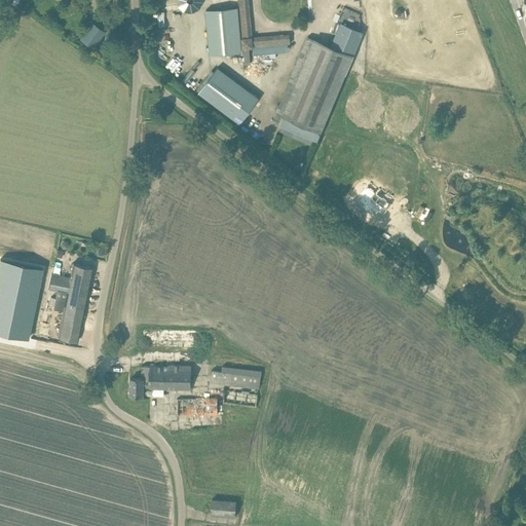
[(151,0),(152,12),(201,6),(200,0),(151,0)]
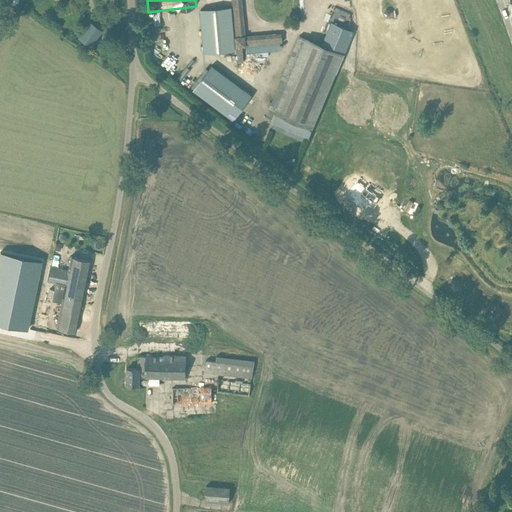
[(232,0),(236,46),(237,46),(238,62),(244,62),(242,46),(282,42),(282,36),(241,39),(238,0),(232,0)]
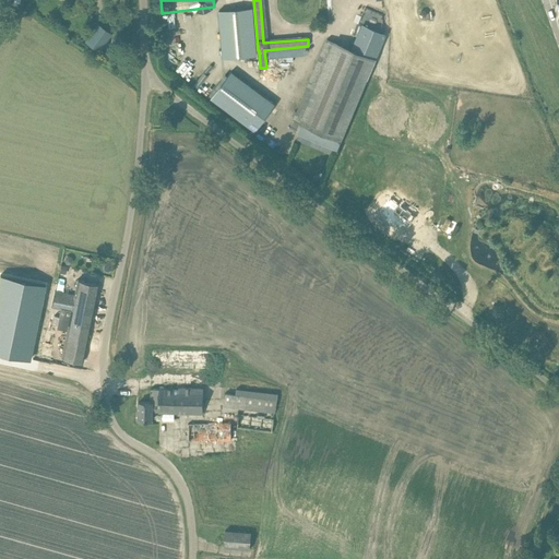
[(251,7),(219,10),(223,58),(256,55),(251,7)]
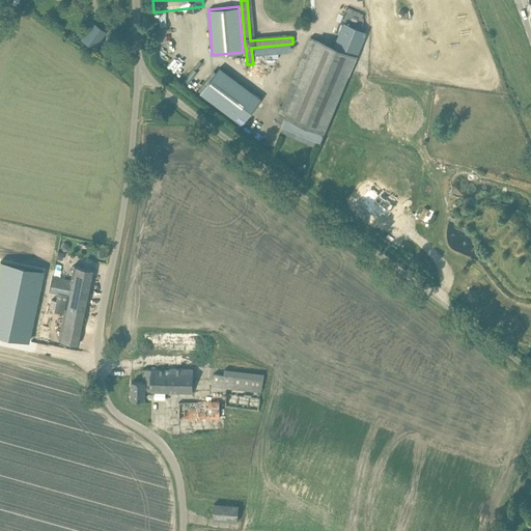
[(92,23),(84,34),(91,39),(87,45),(93,49),(106,32),(92,23)]
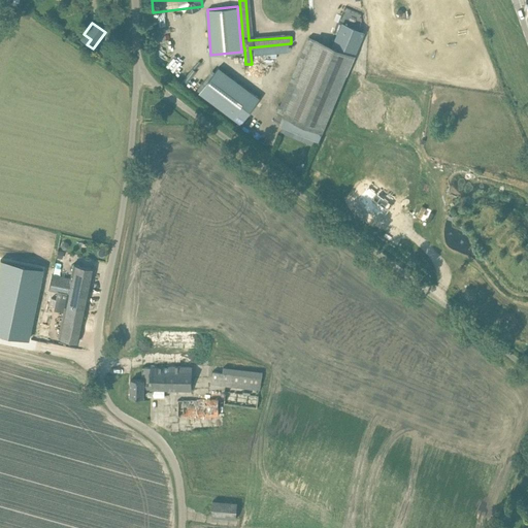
[(273,120),(319,139),(355,55),(354,55),(363,33),(341,24),(332,45),(309,36),(273,120)]
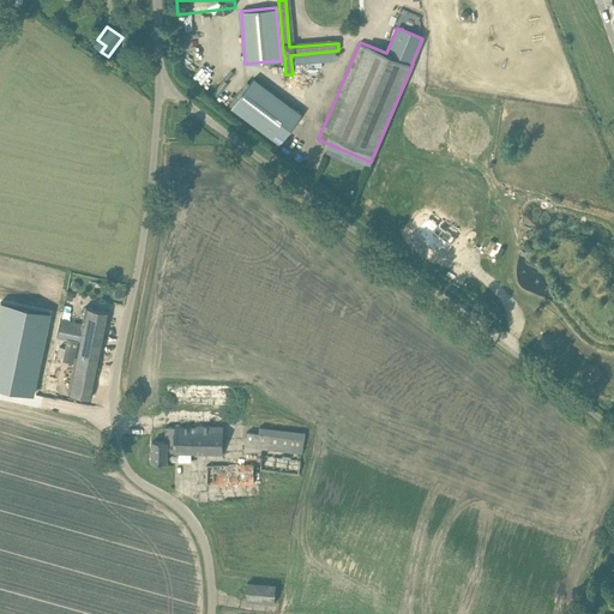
[(302,115),(253,78),(232,107),(281,144),(302,115)]
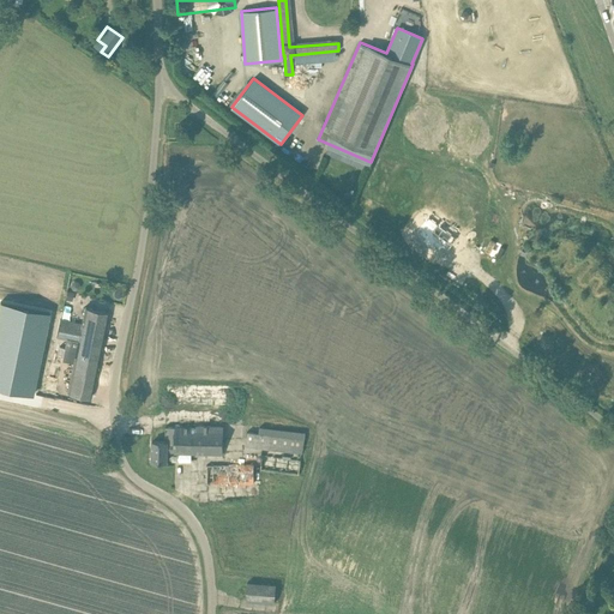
[(447,250),(457,238),(429,216),(416,233),(426,239),(423,242),(432,248),(434,246),(440,251),(443,246),(447,250)]
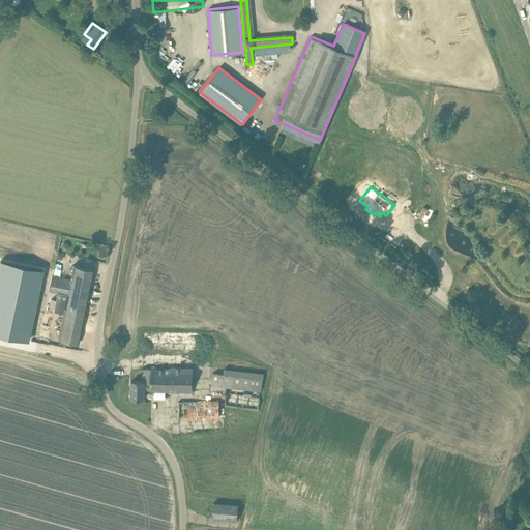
[(52,275),(49,291),(57,293),(67,295),(63,313),(58,339),(78,343),(93,269),(74,265),(70,280),(52,275)]
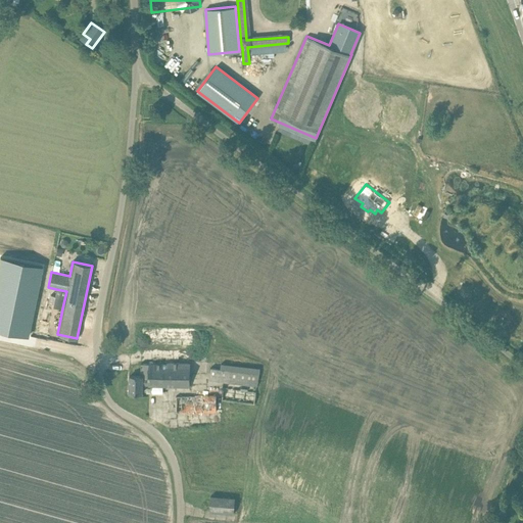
[(11,264),(0,318),(0,328),(28,334),(41,270),(31,268),(11,264)]
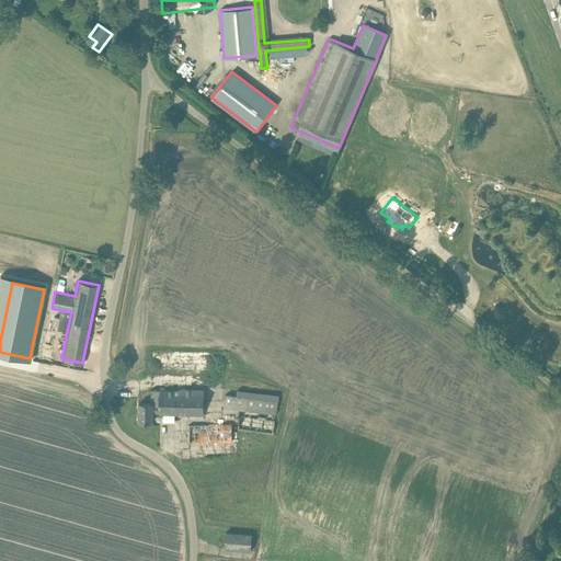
[(204,415),(204,389),(179,389),(179,390),(151,390),(151,403),(139,403),(138,422),(152,422),(152,413),(159,413),(159,414),(204,415)]
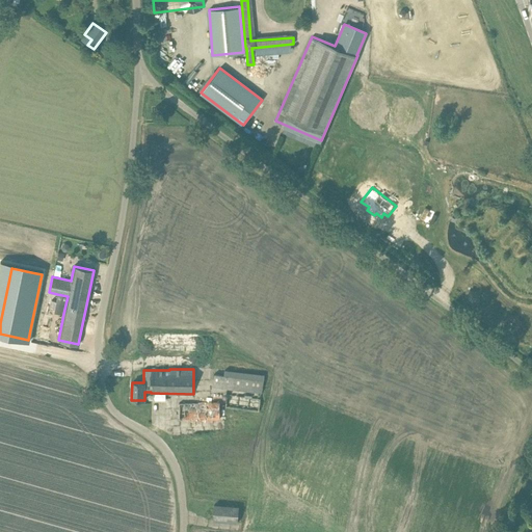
[(213,387),(262,393),(264,374),(246,372),(246,377),(214,374),(213,387)]
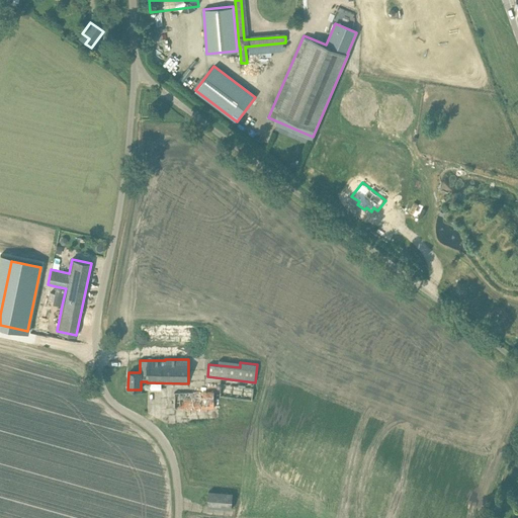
[(251,401),(254,389),(247,386),(245,399),(251,401)]
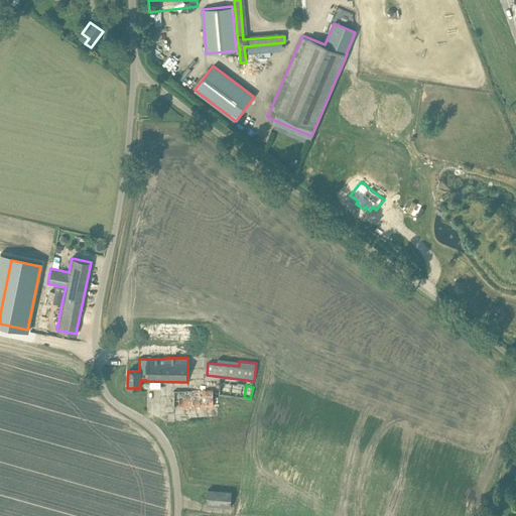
[(213,390),(173,391),(174,406),(214,405),(213,390)]
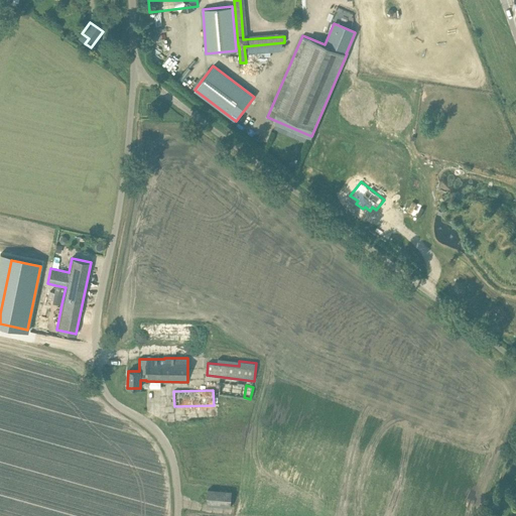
[(232,491),(218,490),(208,489),(207,505),(231,507),(232,491)]
